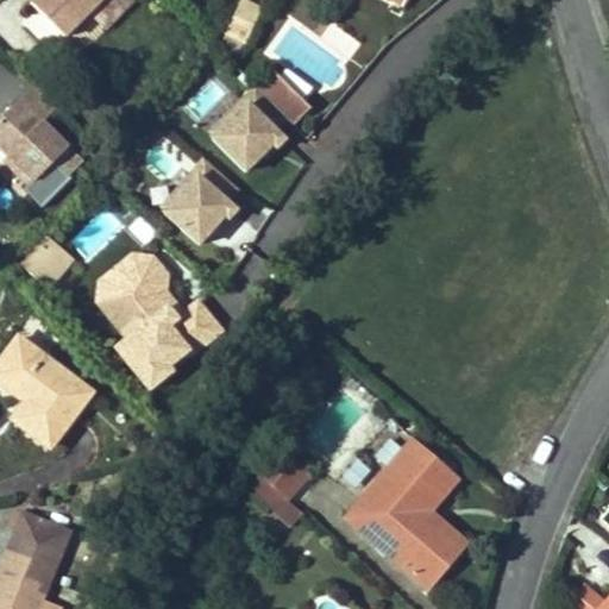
[(37,0),(32,6),(41,13),(66,38),(105,0),(37,0)]
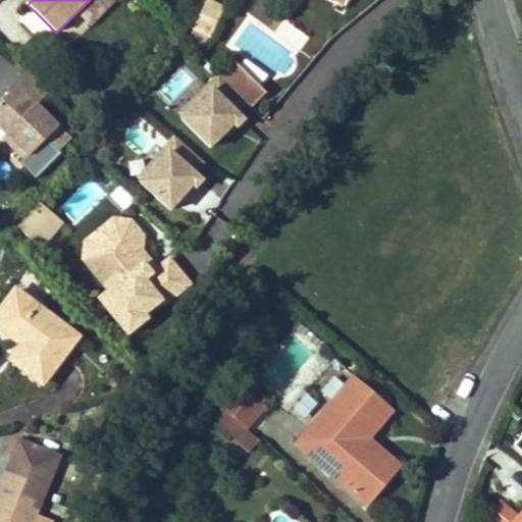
[(191,30),(208,40),(220,13),(203,4),(191,30)]
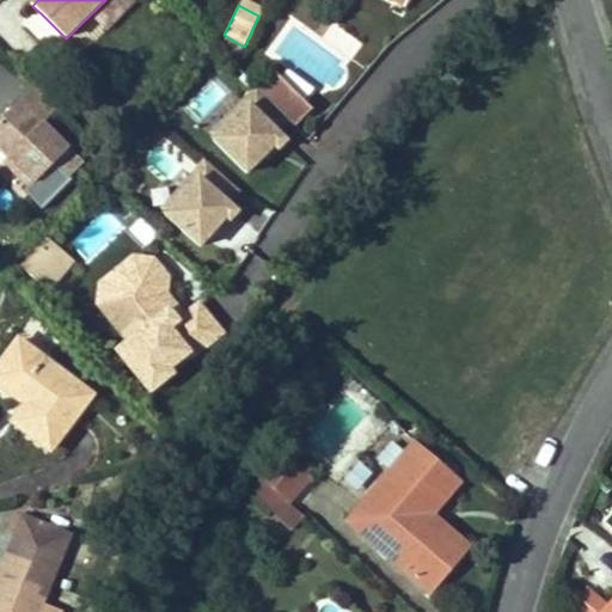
[(273,78),(259,91),(287,120),(300,106),(273,78)]
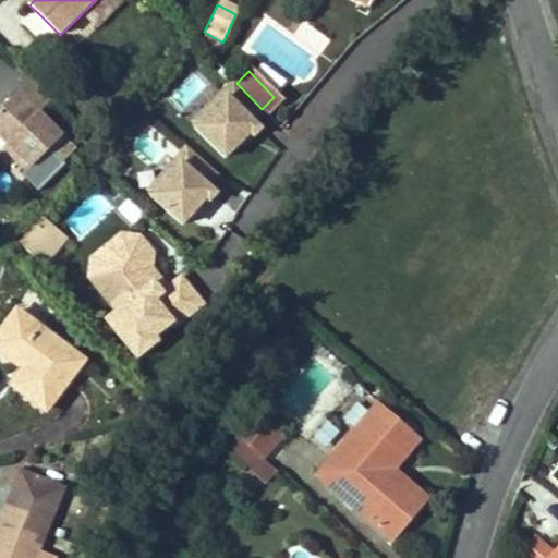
[(31,128),(55,104),(32,80),(0,110),(0,137),(10,147),(32,170),(52,150),(31,128)]
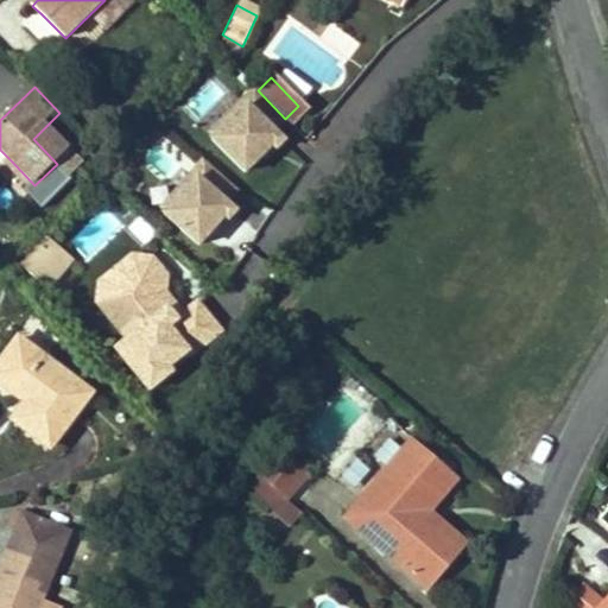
[(204,131),(245,175),(286,135),(245,93),(204,131)]
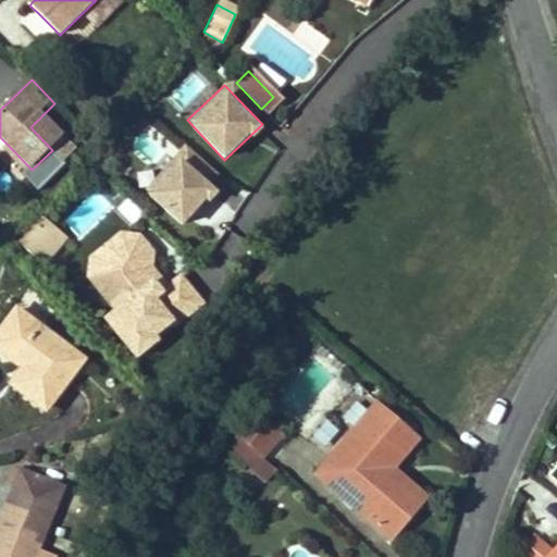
[(145,126),(132,146),(155,161),(168,140),(145,126)]
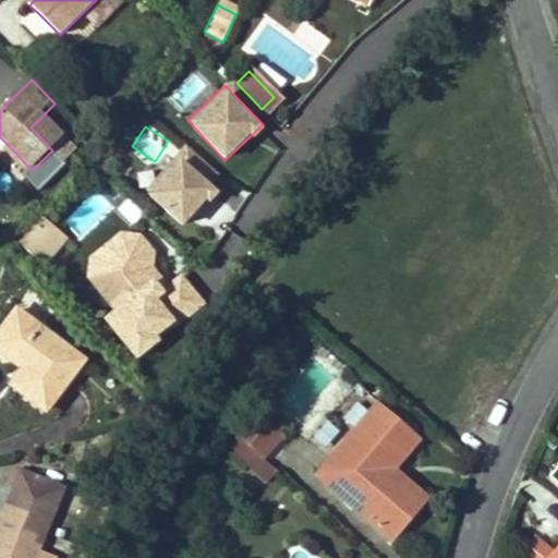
[(143,189),(182,227),(223,185),(185,146),(143,189)]
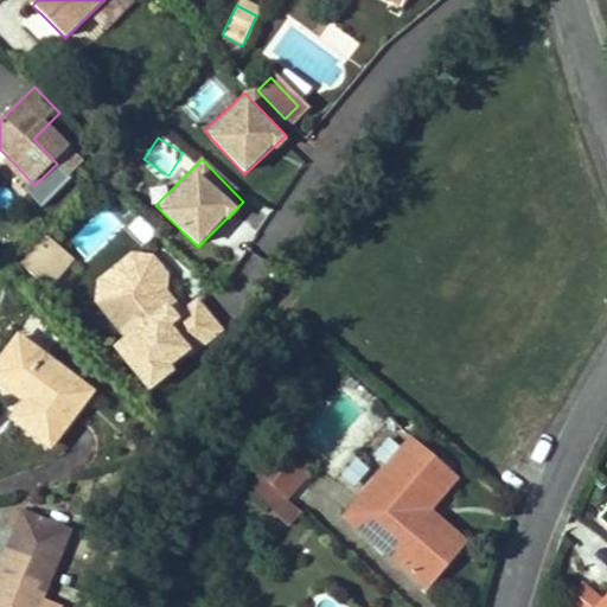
[(5,165),(30,190),(34,185),(11,160),(5,165)]
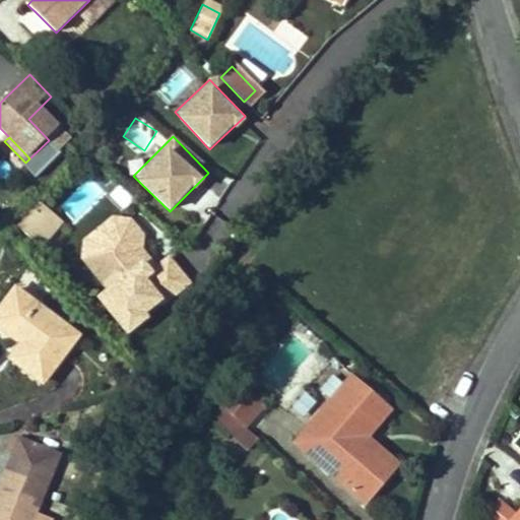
[(63,223),(39,202),(16,228),(41,249),(63,223)]
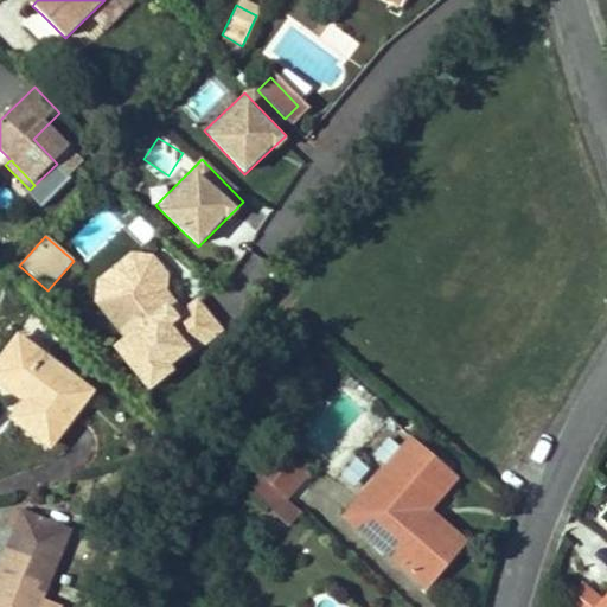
[(140,246),(87,289),(125,334),(112,345),(148,390),(224,328),(197,295),(187,302),(140,246)]
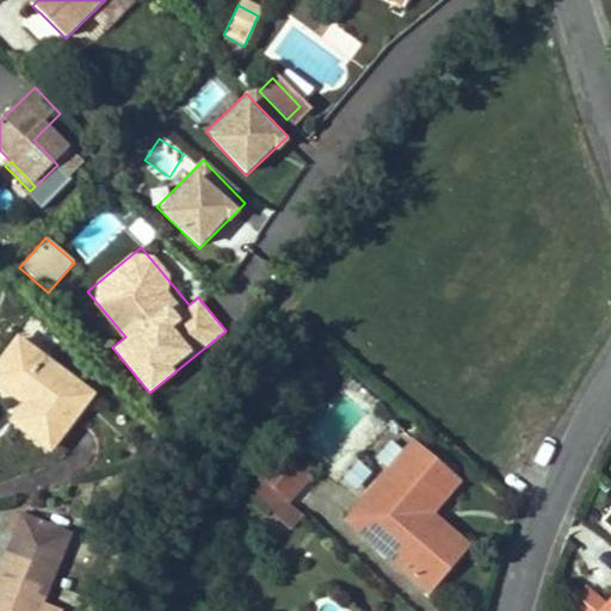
[(12,421),(49,450),(90,395),(17,343),(0,363),(0,386),(24,407),(12,421)]
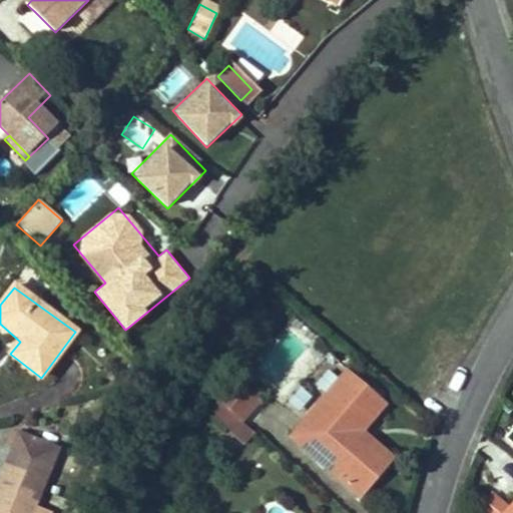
[(353,443),(363,432),(385,407),(348,374),(291,439),(359,497),(387,466),(363,445),(359,449),(353,443)]
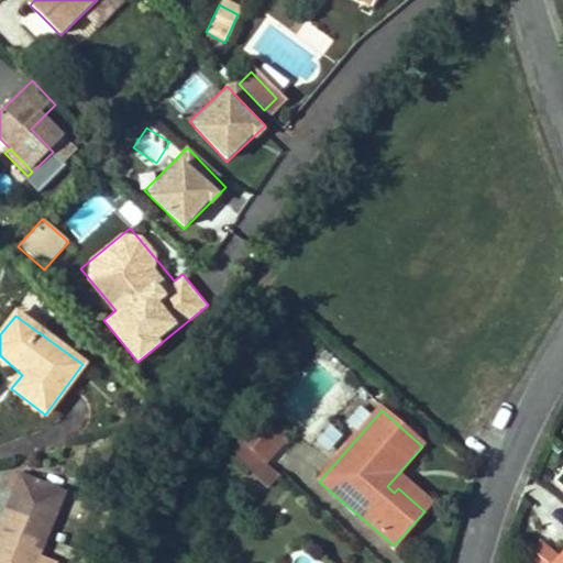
[(268,489),(280,476),(264,462),(253,475),(268,489)]
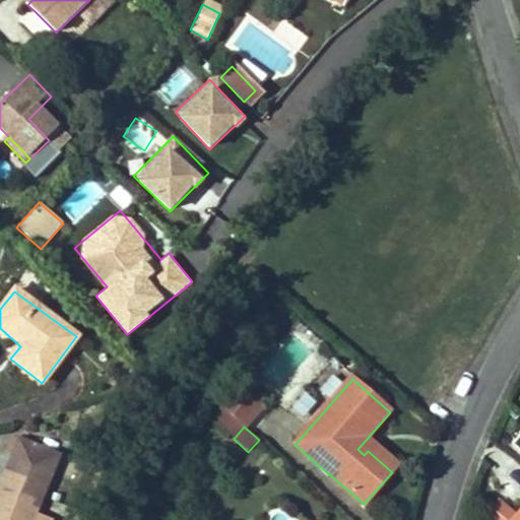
[(0,519),(29,519),(34,511),(59,454),(18,438),(0,480),(0,519)]
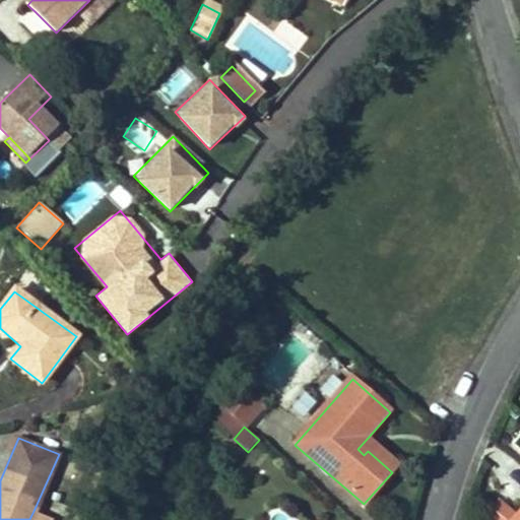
[(368,451),(392,472),(399,465),(368,438),(358,449),(364,455),(368,451)]
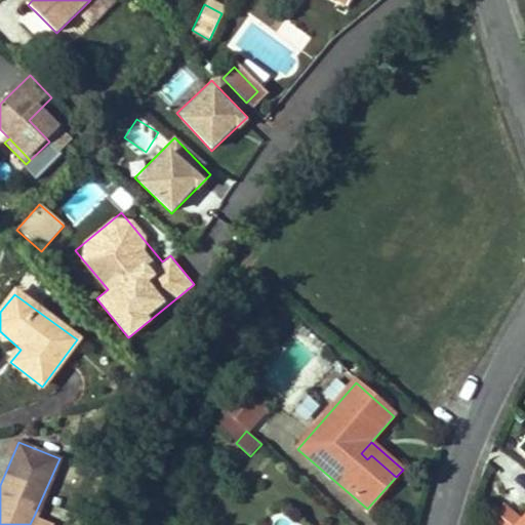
[(524,524),(524,514),(518,523),(502,509),(495,524),(524,524)]
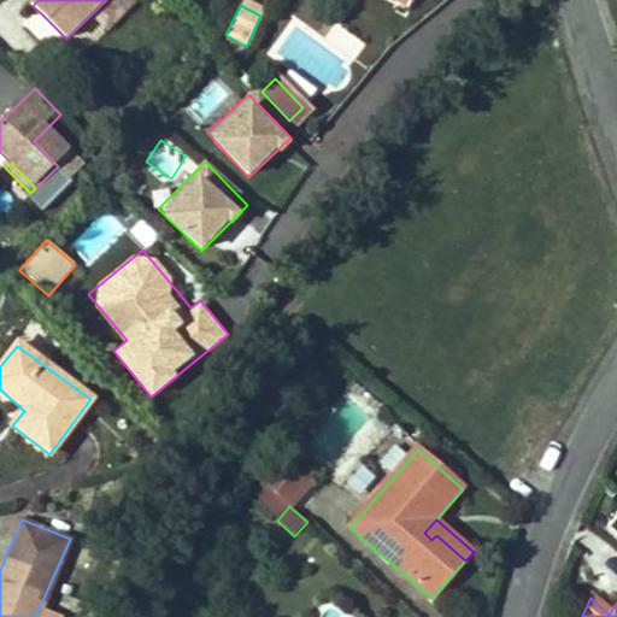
[(40,606),(35,616),(58,616),(60,615),(40,606)]
